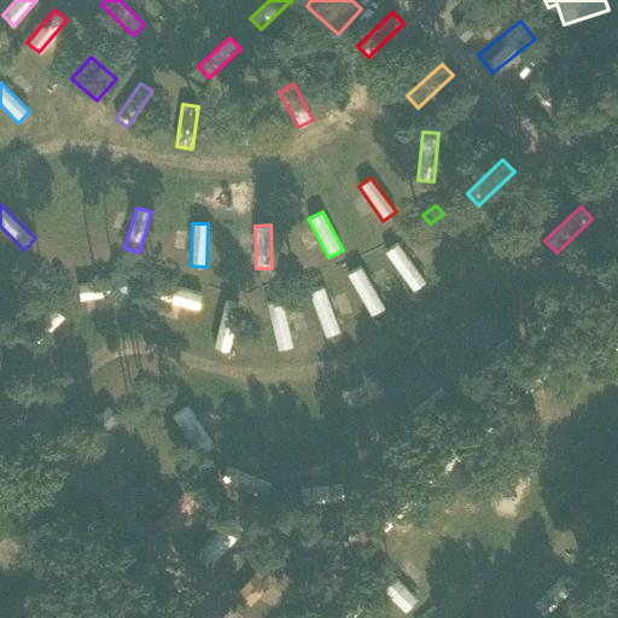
[(425,283),(397,243),(385,251),(413,291),(425,283)]
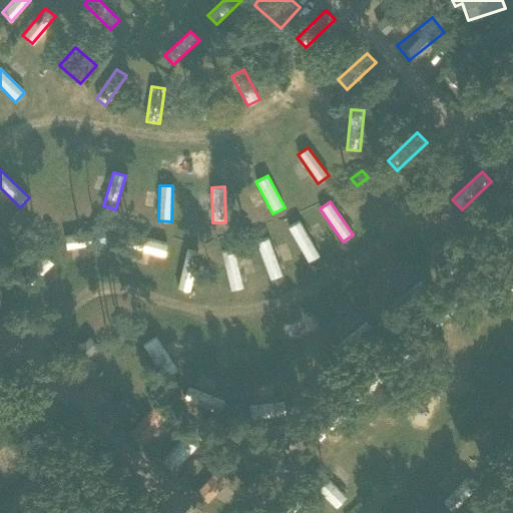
[(320,255),(300,220),(289,227),(309,263),(320,255)]
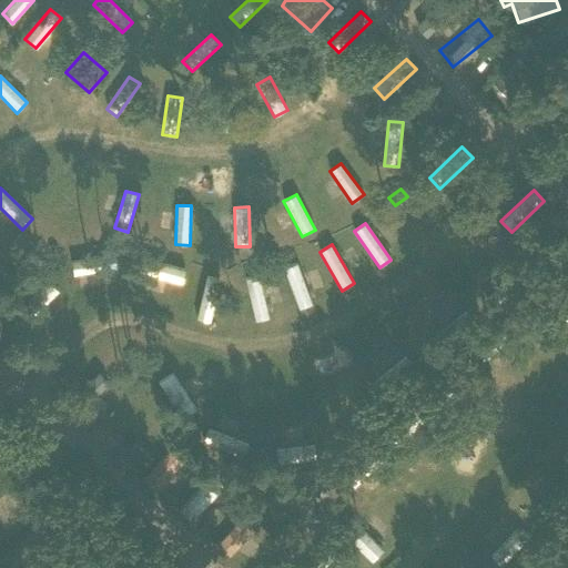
[(115,255),(72,261),(74,276),(118,270),(115,255)]
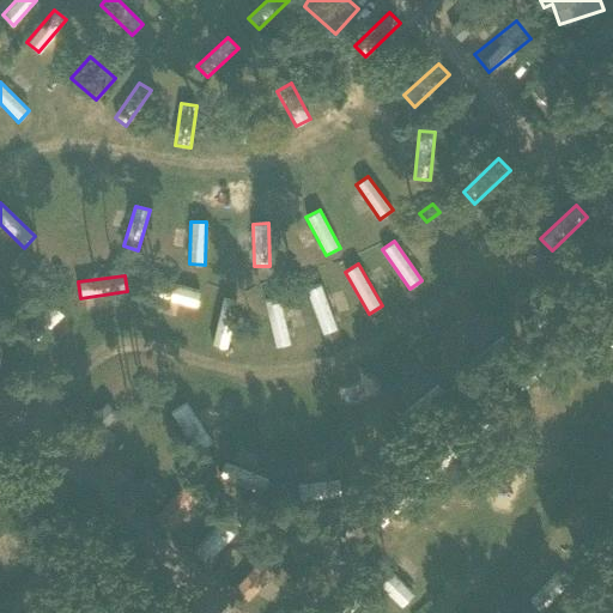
[(201,291),(156,278),(151,295),(196,308),(201,291)]
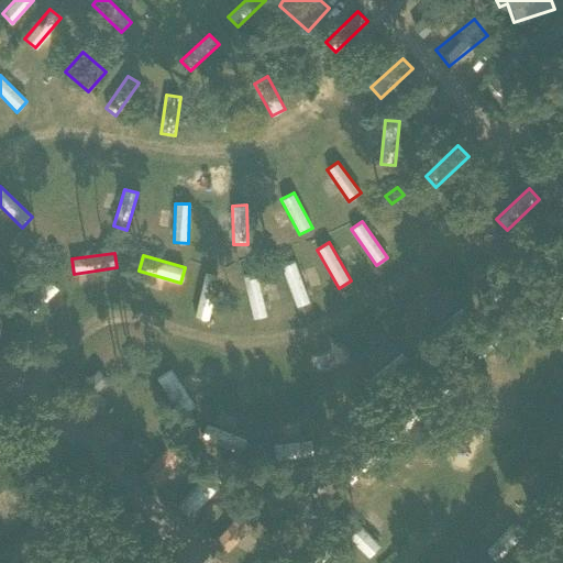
[(309,302),(295,261),(282,266),(297,307),(309,302)]
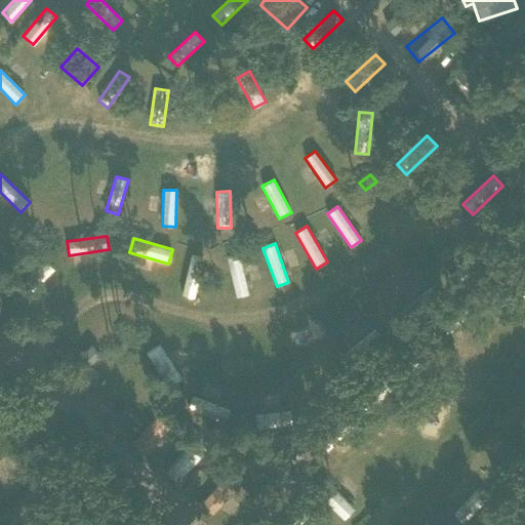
[(249,294),(240,254),(227,257),(236,297),(249,294)]
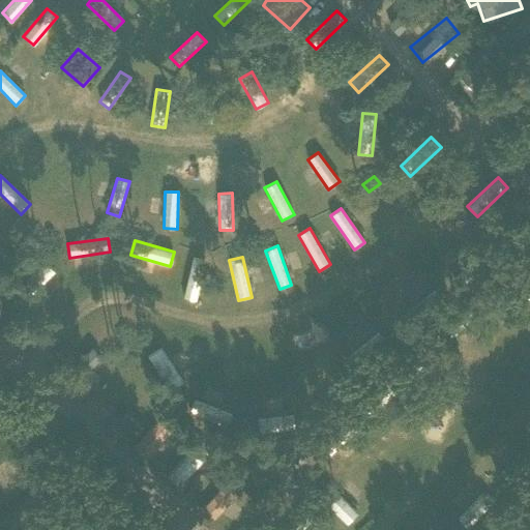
[(196,301),(206,261),(194,258),(183,298),(196,301)]
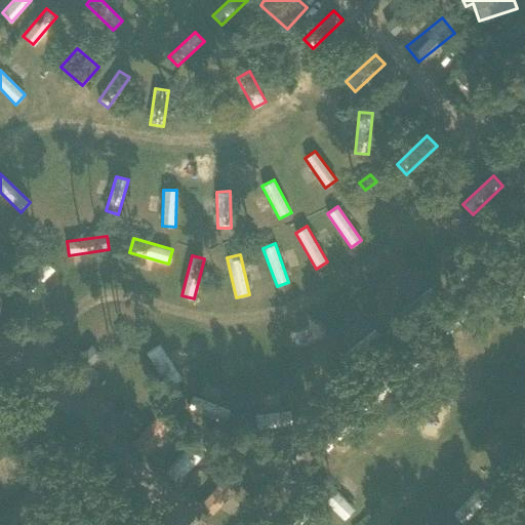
[(0,278),(10,269),(0,259),(0,278)]
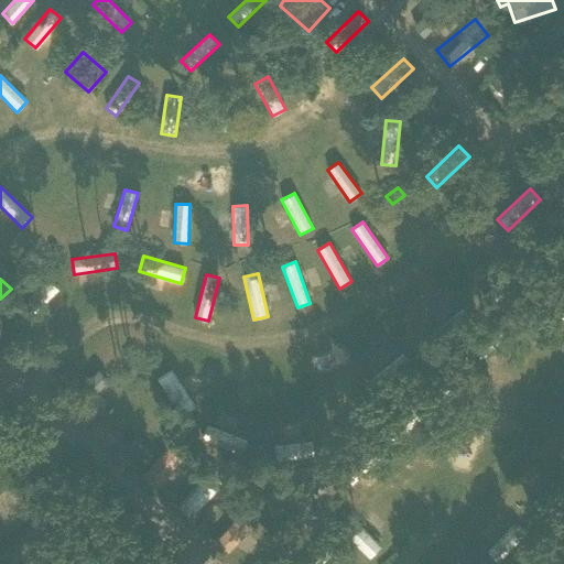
[(28,321),(60,289),(50,279),(18,311),(28,321)]
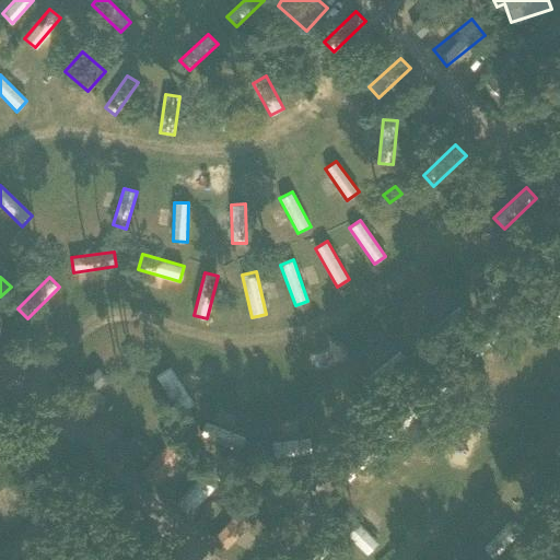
[(468,318),(459,307),(426,335),(434,346),(468,318)]
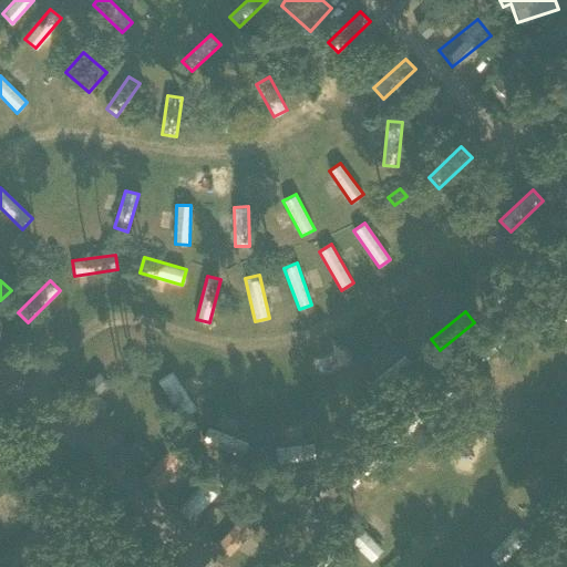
[(414,368),(405,356),(371,384),(380,395),(414,368)]
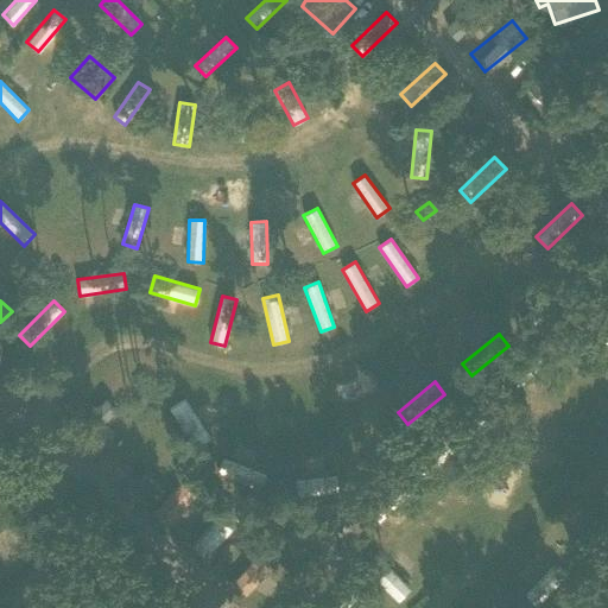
[(211,439),(185,399),(169,410),(195,449),(211,439)]
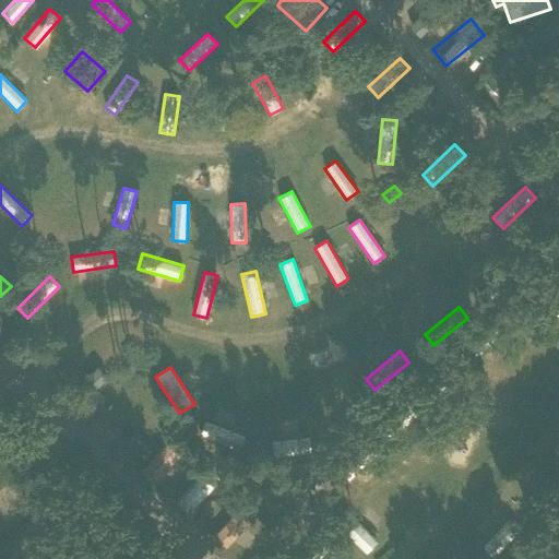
[(66,399),(76,409),(107,379),(96,368),(66,399)]
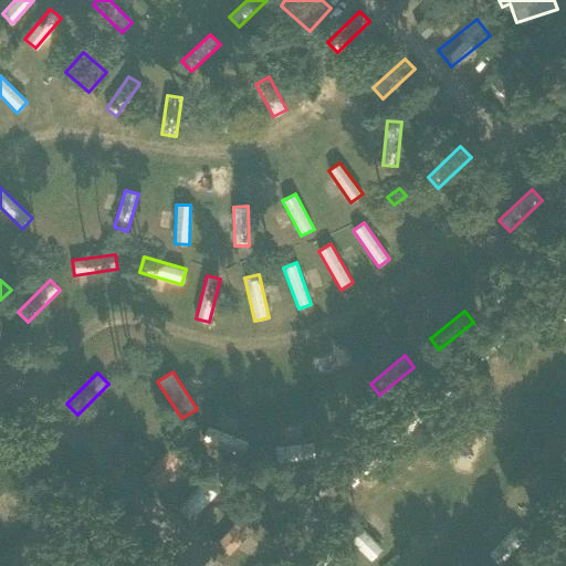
[(249,442),(209,428),(203,441),(243,457),(249,442)]
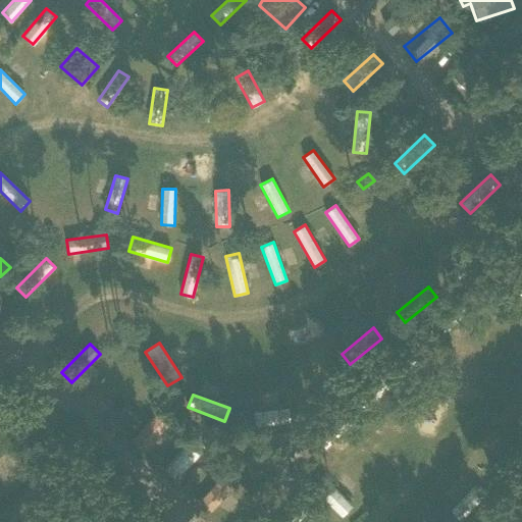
[(141,419),(126,406),(119,414),(135,427),(141,419)]
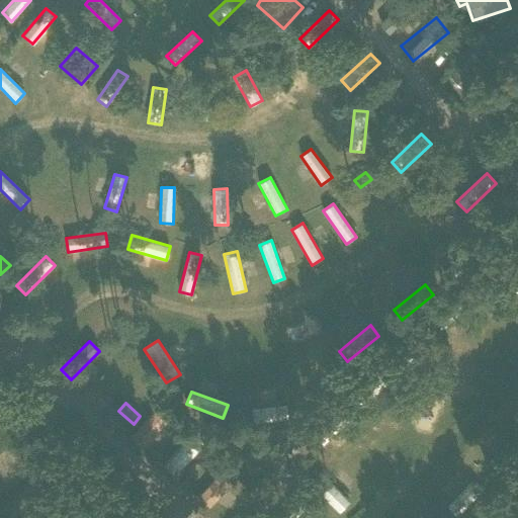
[(287,407),(252,410),(253,423),(288,420),(287,407)]
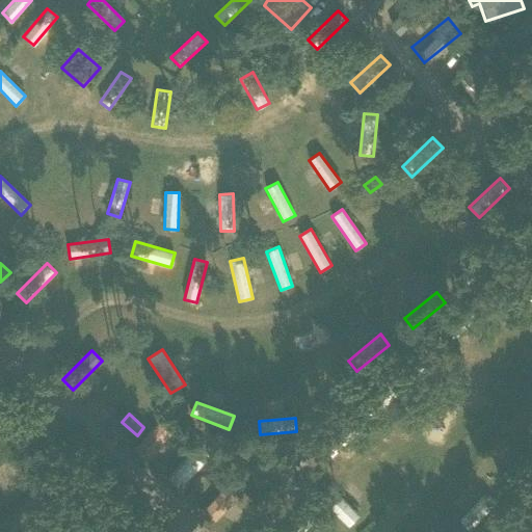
[(136,448),(148,459),(175,432),(162,420),(136,448)]
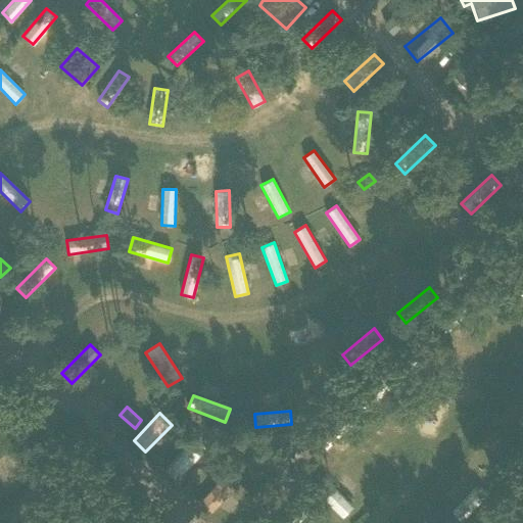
[(351,425),(342,416),(318,441),(327,450),(351,425)]
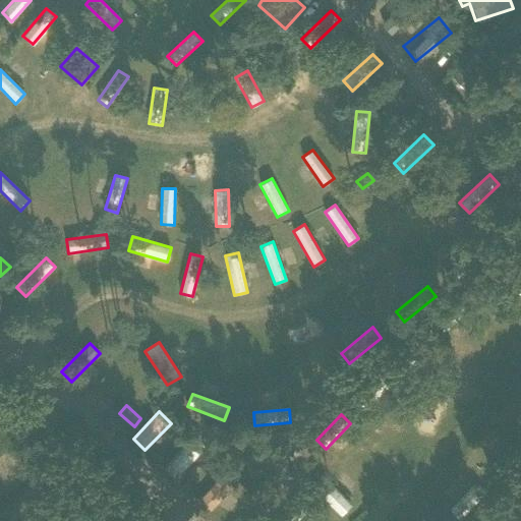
[(164,469),(176,479),(207,446),(194,436),(164,469)]
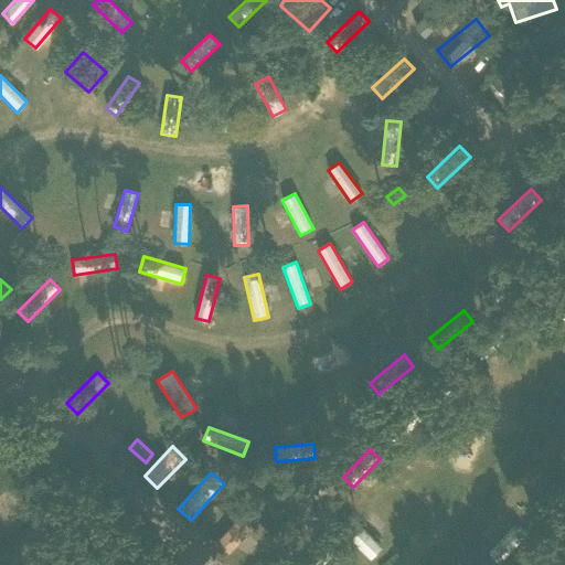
[(212,545),(224,557),(256,526),(244,514),(212,545)]
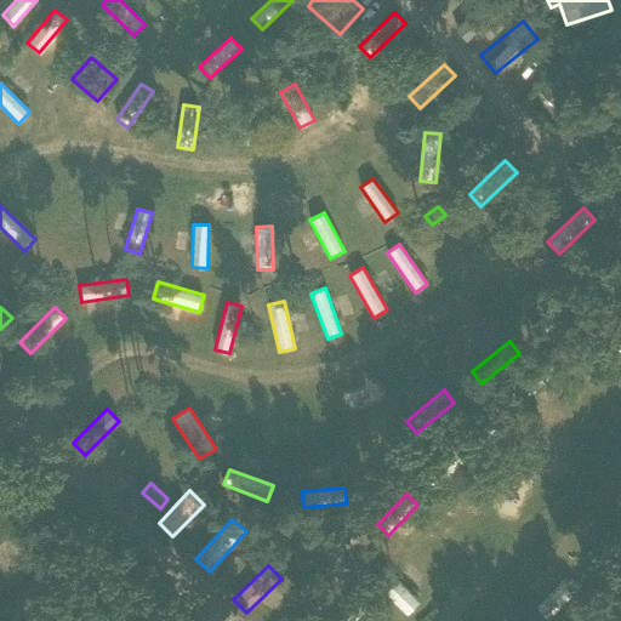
[(420,602),(386,568),(372,581),(406,615),(420,602)]
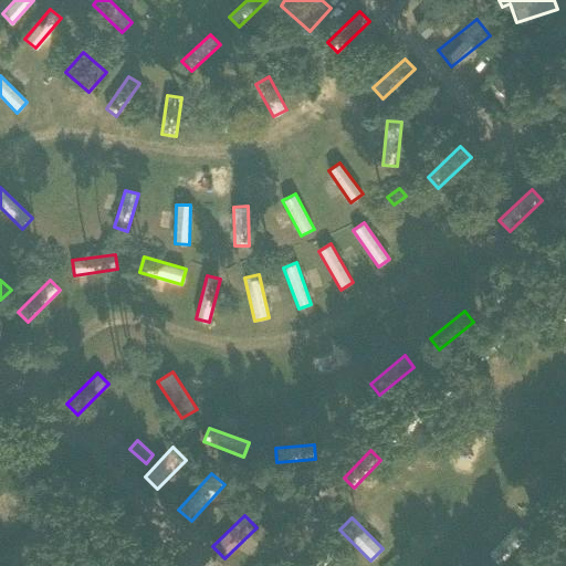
[(526,536),(516,527),(489,555),(499,564),(526,536)]
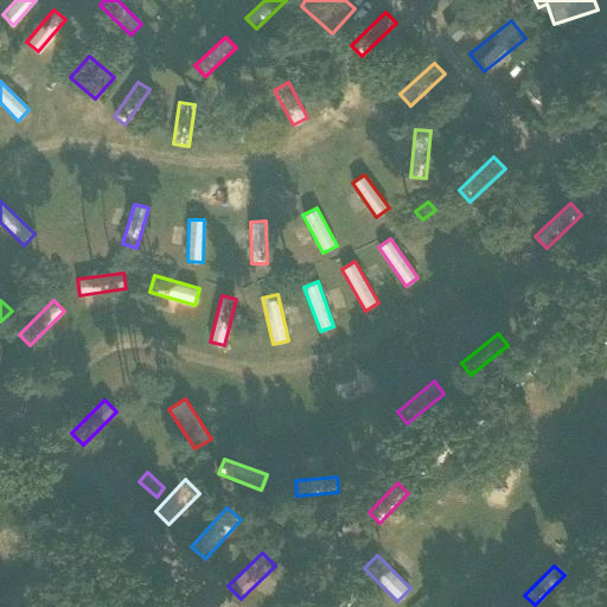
[(347,606),(358,596),(346,585),(325,606),(347,606)]
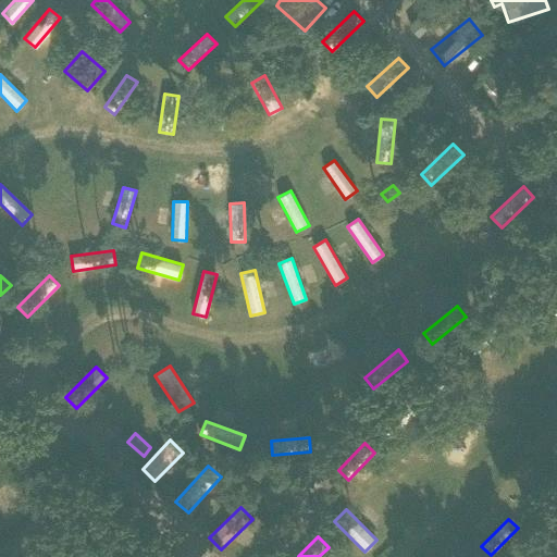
[(556,556),(547,545),(533,556),(556,556)]
